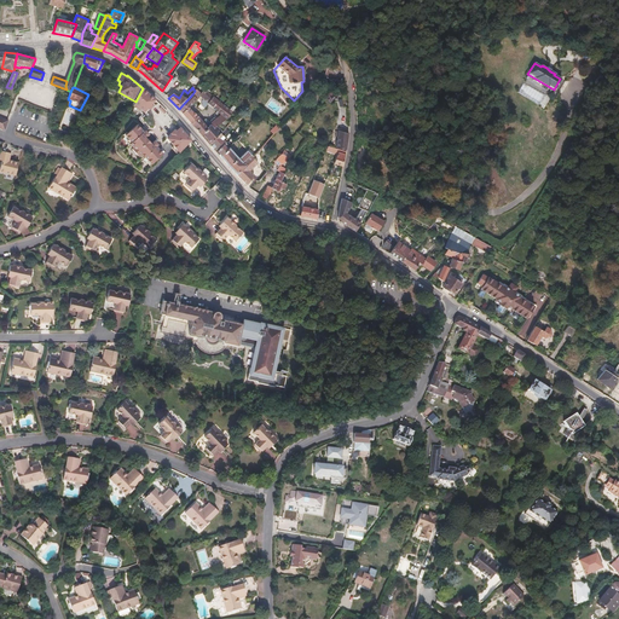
[(143,88),(136,102),(133,105),(139,111),(140,110),(142,111),(154,100),(143,88)]
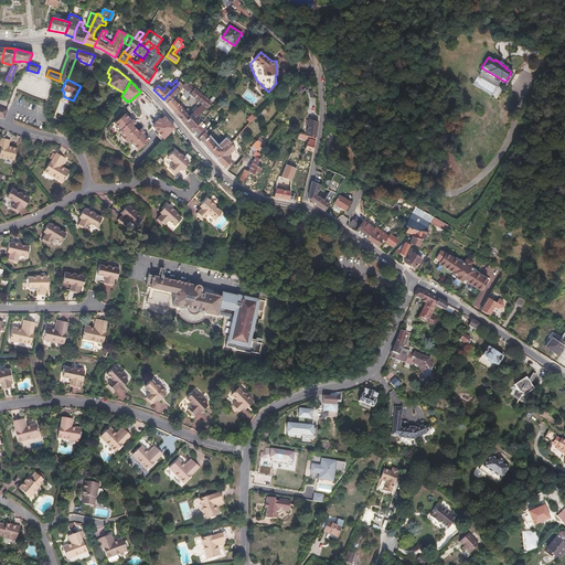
[(182,87),(183,88),(180,92),(184,95),(181,98),(183,100),(185,98),(189,94),(194,88),(189,83),(188,82),(182,87)]
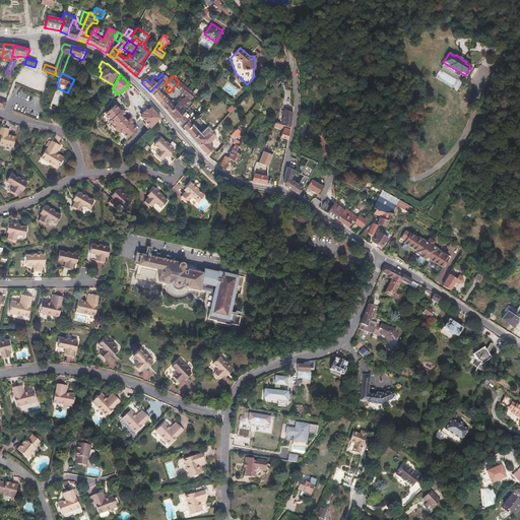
[(283,80),(278,77),(273,83),(278,87),(283,80)]
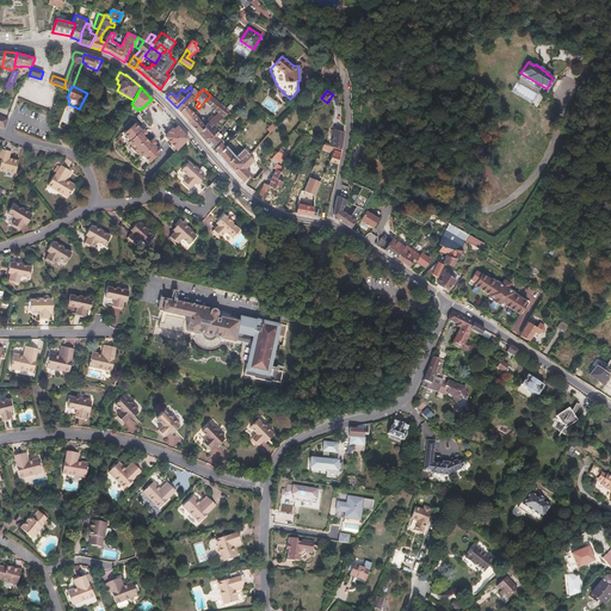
[(193,98),(190,93),(177,107),(180,112),(186,106),(195,98),(193,98)]
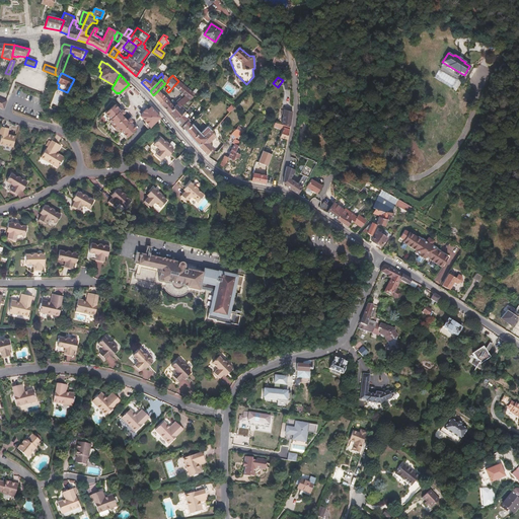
[(182,83),(178,81),(173,86),(176,88),(177,89),(182,83)]
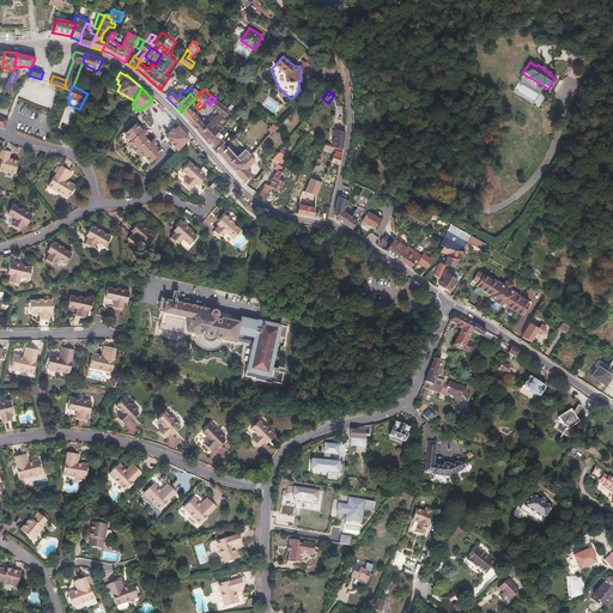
[(213,109),(219,113),(206,126),(200,120),(193,127),(201,135),(208,129),(210,132),(214,126),(226,115),(229,114),(231,111),(216,98),(210,105),(213,109)]
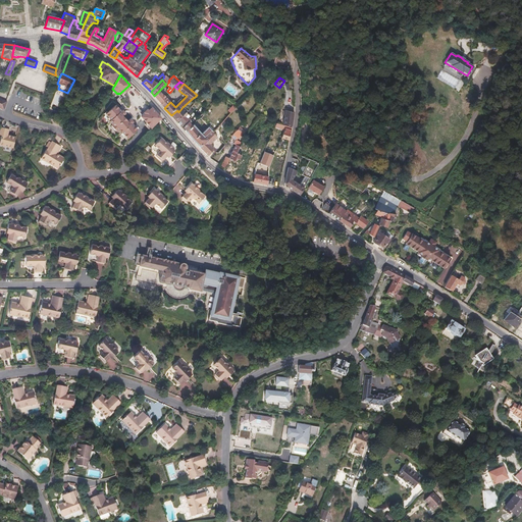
[(163,96),(159,91),(154,96),(162,105),(167,99),(165,95),(163,96)]
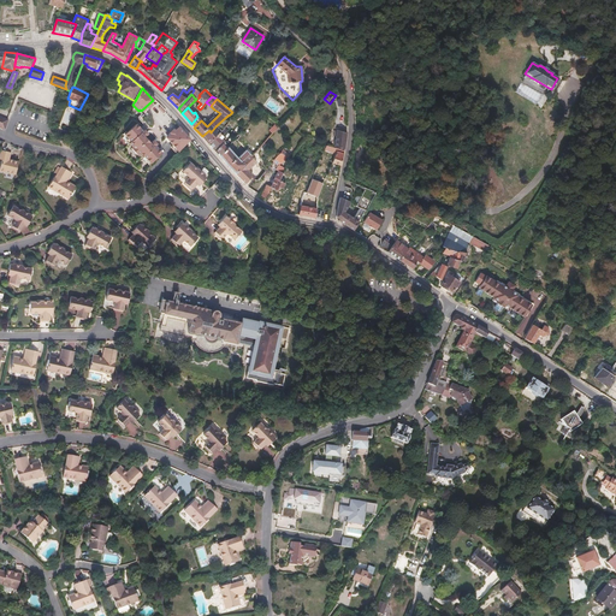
[(201,120),(197,117),(191,124),(194,128),(201,120)]
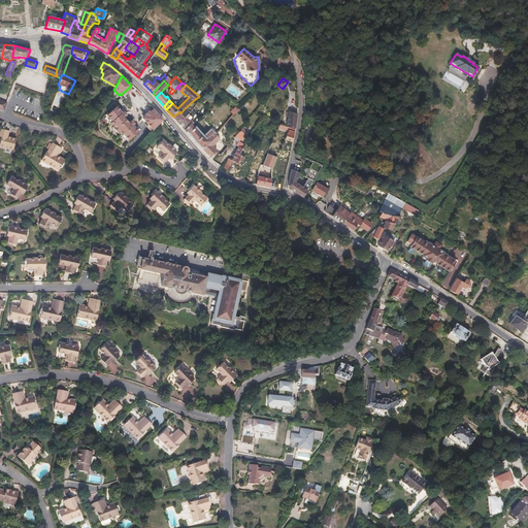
[(202,110),(195,104),(190,113),(188,116),(193,120),(202,110)]
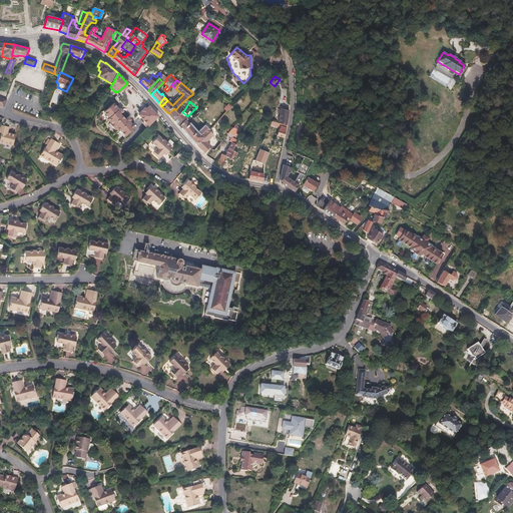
[(175,110),(174,108),(168,113),(173,120),(182,111),(182,112),(184,110),(179,105),(175,110)]
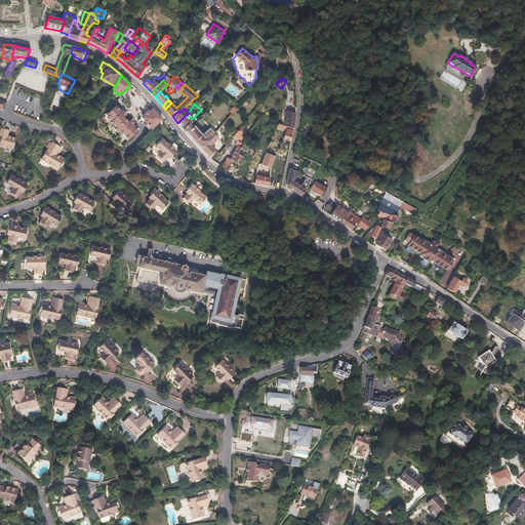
[(112,125),(111,125),(114,129),(113,130),(118,135),(119,134),(122,137),(123,136),(125,139),(126,138),(130,142),(139,132),(133,125),(131,127),(122,116),(123,115),(117,109),(108,118),(111,121),(110,122),(112,125)]
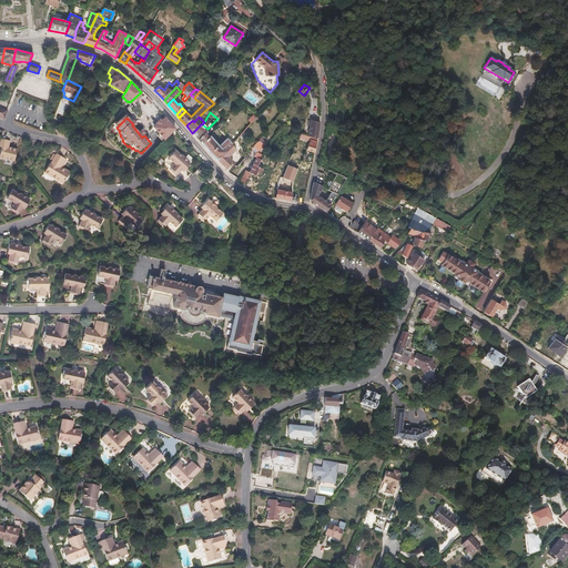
[(165,118),(154,128),(165,139),(175,129),(165,118)]
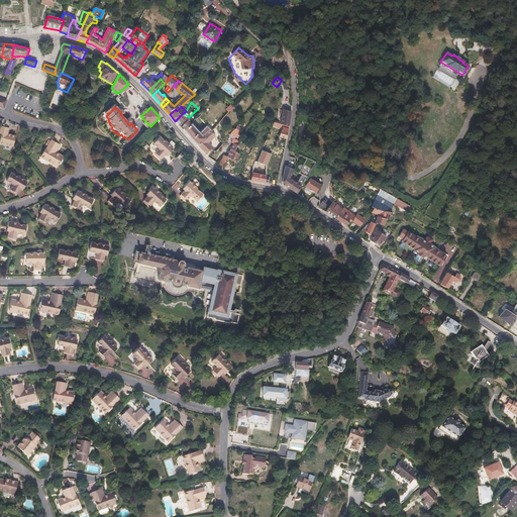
[(281,111),(283,111),(281,122),(289,125),(292,111),(290,111),(283,108),(283,109),(281,108),(281,111)]
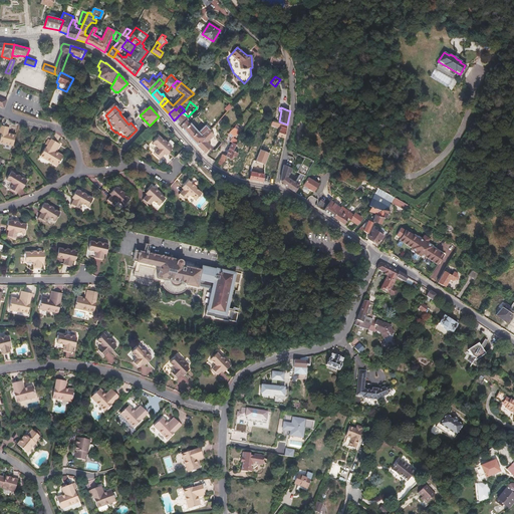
[(183,112),(183,111),(174,120),(183,131),(189,123),(184,122),(188,117),(188,116),(183,112)]
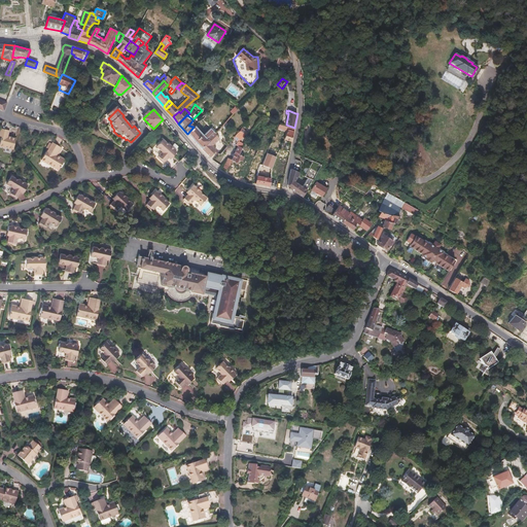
[(194,127),(187,134),(202,148),(210,141),(207,138),(214,132),(211,128),(204,135),(196,126),(194,127)]
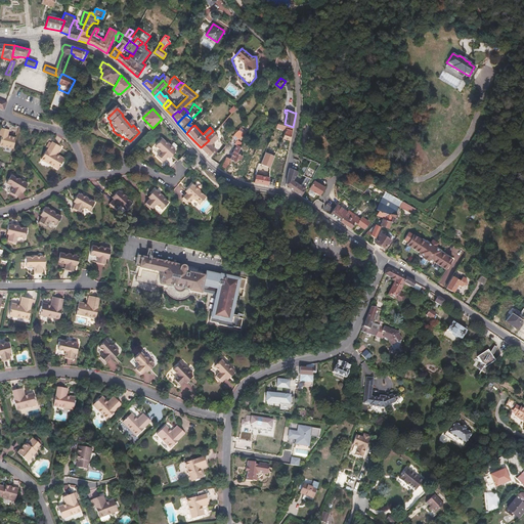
[(246,132),(239,127),(227,142),(232,146),(233,146),(235,145),(236,145),(233,151),(230,159),(235,161),(236,160),(237,159),(239,160),(241,159),(243,156),(238,154),(241,147),(242,144),(237,140),(241,136),(242,137),(246,132)]
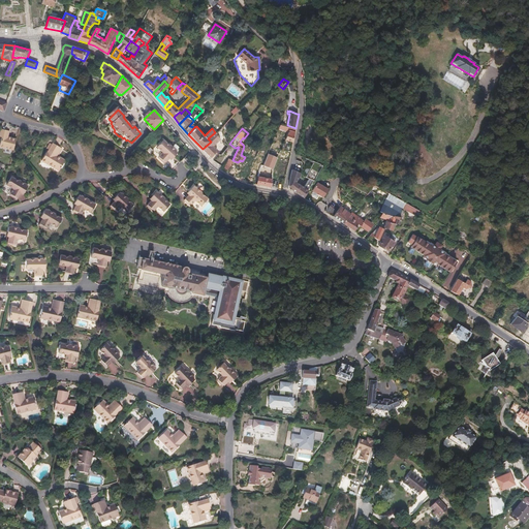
[(0,132),(0,136),(2,137),(0,146),(0,147),(9,150),(10,142),(11,138),(8,137),(6,136),(7,133),(9,133),(9,131),(1,129),(0,132)]
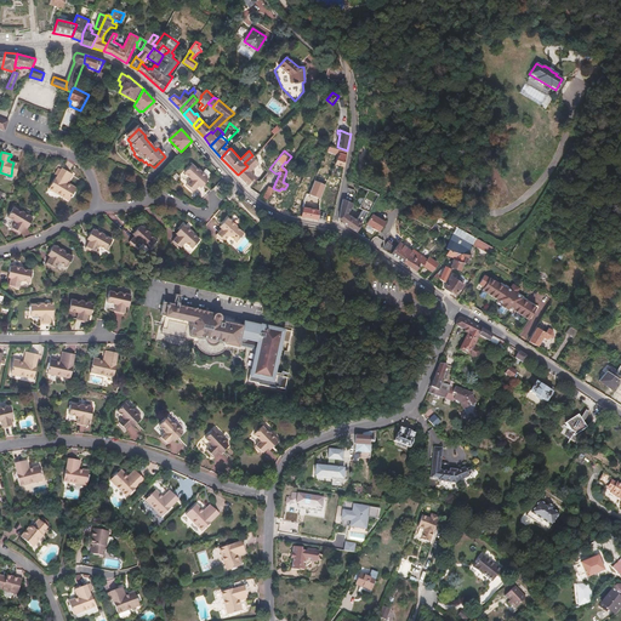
[(340,153),(339,154),(335,164),(345,166),(347,155),(340,153)]
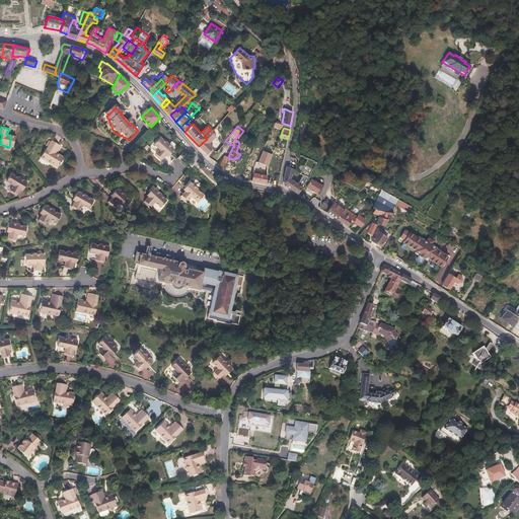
[(207,139),(199,146),(207,155),(211,150),(213,147),(209,143),(217,137),(212,132),(211,130),(204,136),(207,139)]
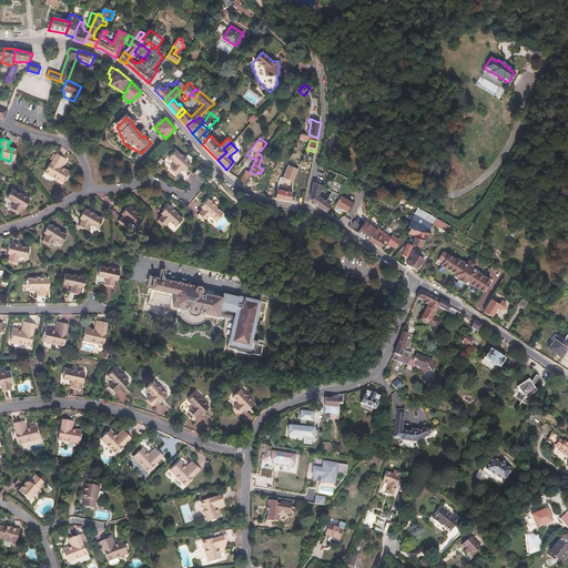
[(169,158),(175,163),(170,170),(176,175),(182,169),(182,170),(185,166),(186,168),(191,163),(189,162),(190,161),(182,155),(174,150),(169,158)]
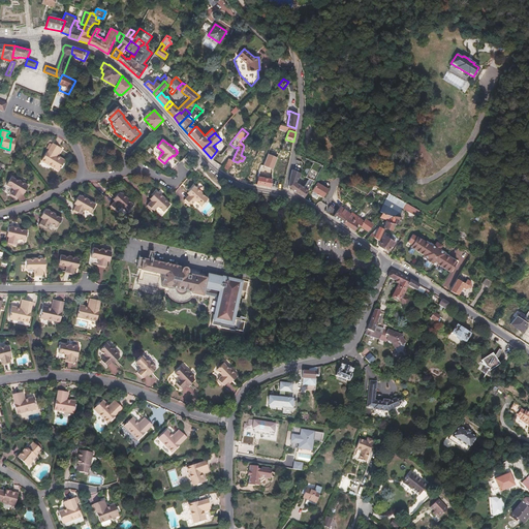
[(49,150),(48,150),(41,160),(59,170),(64,160),(57,155),(61,148),(53,143),(49,150)]
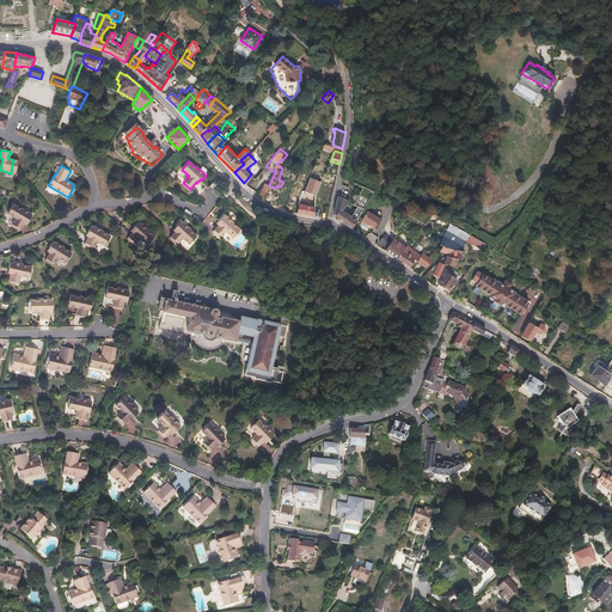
[(287,175),(281,172),(279,179),(283,182),(286,178),(295,184),(301,175),(291,169),(287,175)]
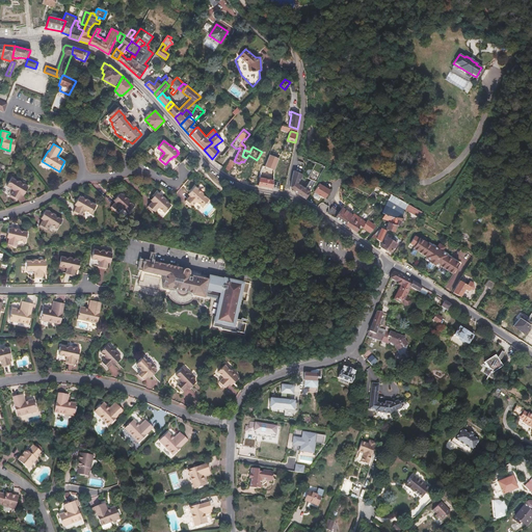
[(267,179),(261,178),(259,185),(272,188),(273,177),(275,177),(276,171),(278,163),(282,154),(277,153),(275,156),(269,154),(269,156),(264,166),(270,168),(269,173),(271,173),(271,174),(268,174),(267,179)]
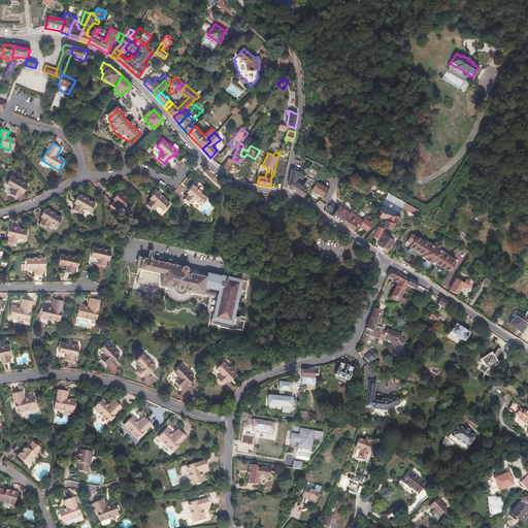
[(231,162),(230,167),(228,170),(226,172),(237,177),(238,176),(241,171),(240,171),(244,160),(242,160),(241,161),(239,160),(238,161),(237,164),(231,162)]
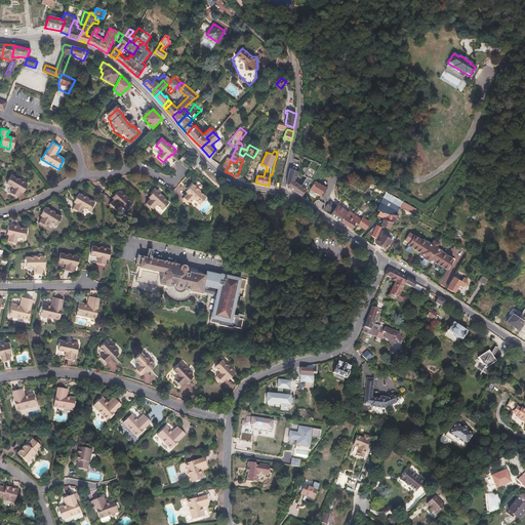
[(259,164),(251,161),(246,179),(246,182),(254,184),(255,183),(257,175),(259,164)]
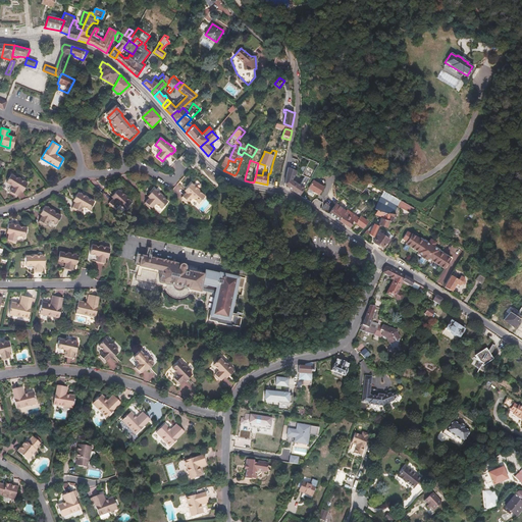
[(303,176),(302,178),(307,181),(317,163),(310,160),(301,175),(303,176)]
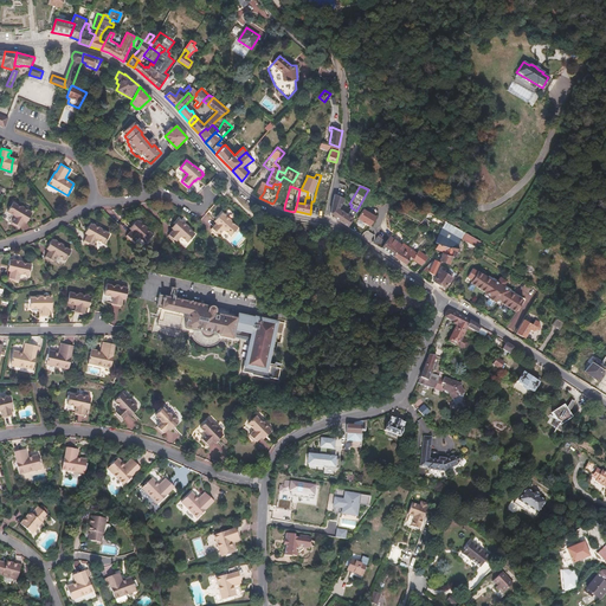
[(334,216),(333,217),(340,221),(348,226),(356,211),(350,207),(347,214),(339,208),(343,199),(335,194),(330,212),(334,216)]
